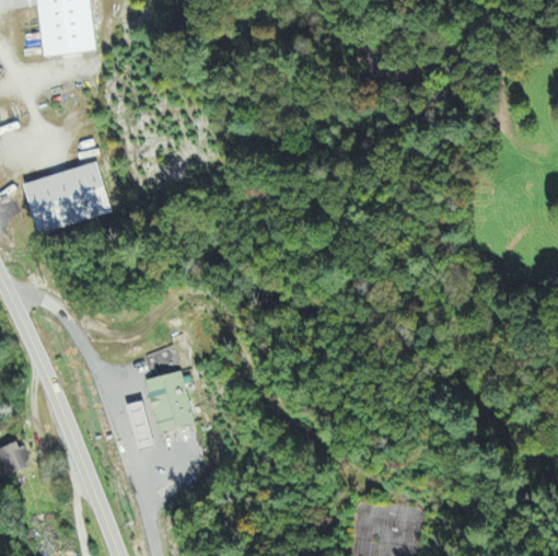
[(96,49),(90,0),(37,0),(44,55),(96,49)]
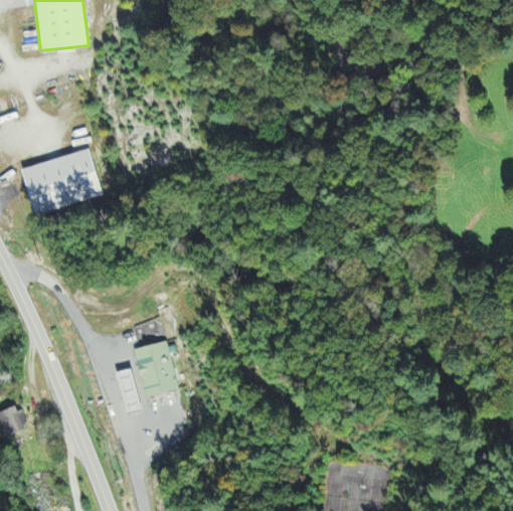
[(21,167),(34,214),(102,195),(89,148),(21,167)]
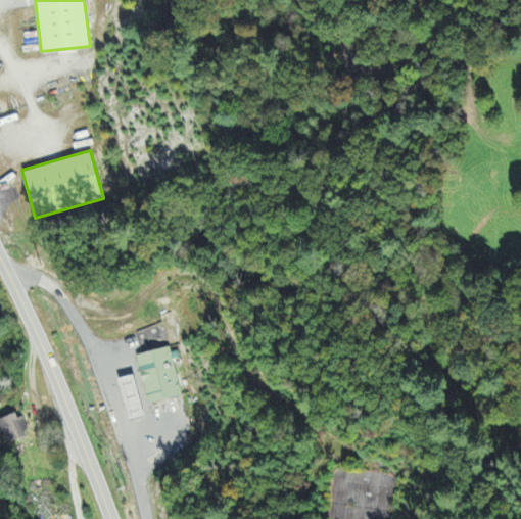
[(146,402),(180,395),(170,345),(136,352),(146,402)]
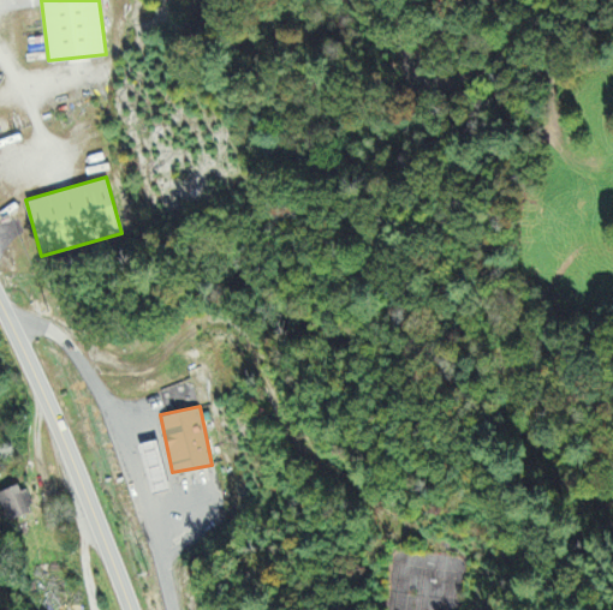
[(170,488),(156,438),(138,444),(153,494),(170,488)]
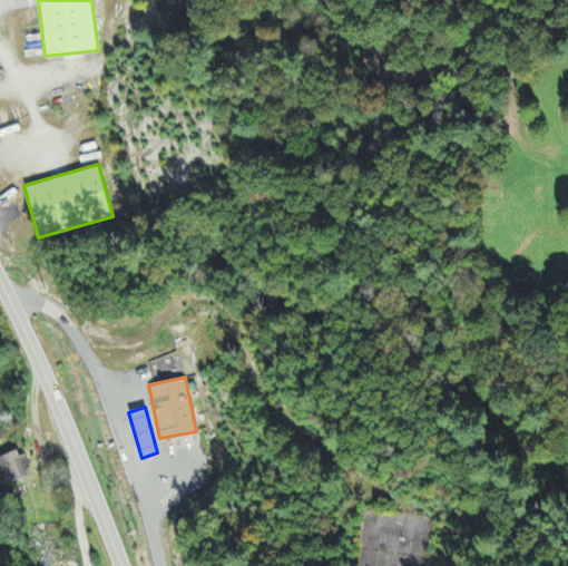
[(0,464),(6,482),(29,476),(20,448),(0,454),(0,464)]
